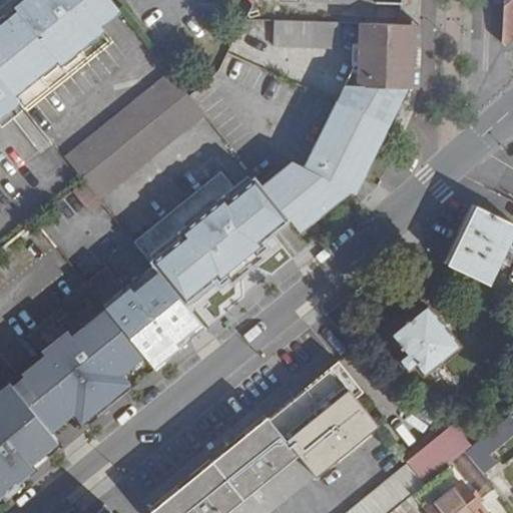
[(24,0),(15,8),(63,68),(107,33),(104,29),(122,15),(110,0),(24,0)]
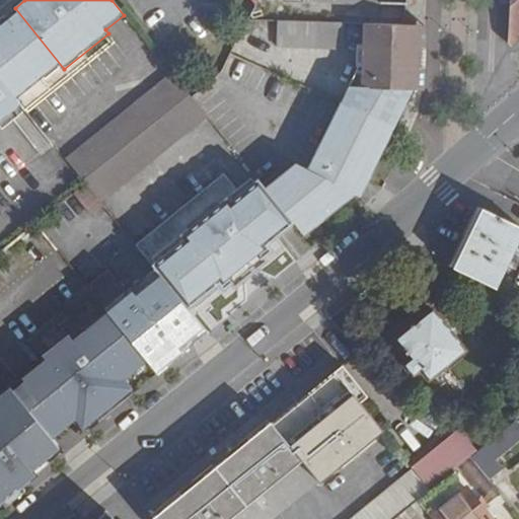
[(518,0),(510,0),(510,5),(508,47),(510,50),(518,41),(518,0)]
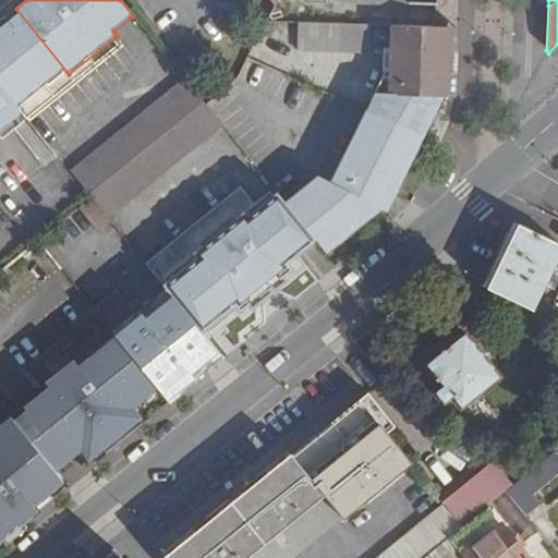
[(0,26),(1,28),(0,28),(0,85),(19,109),(48,86),(50,88),(69,74),(16,9),(0,22),(0,26)]
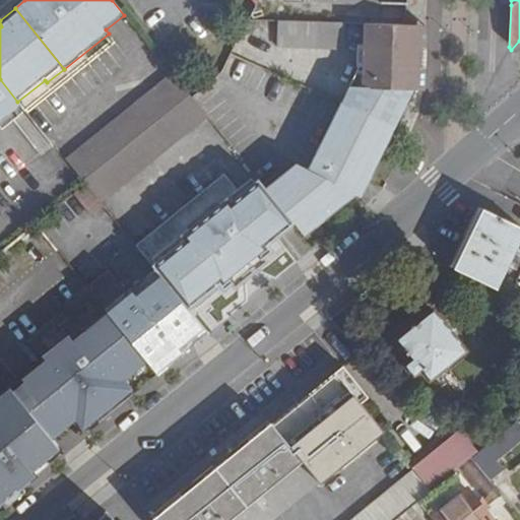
[(279,48),(344,50),(346,23),(280,21),(279,48)]
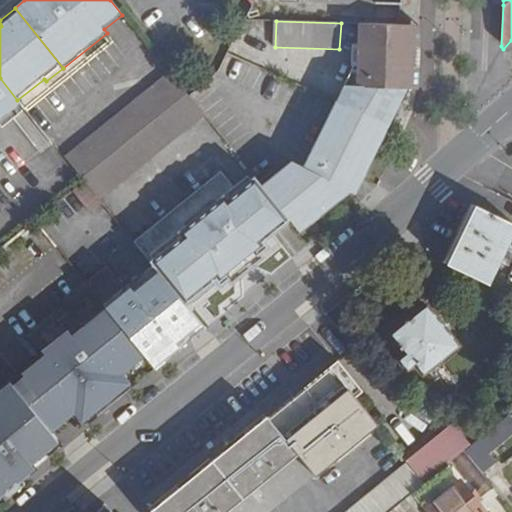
[(361,23),(360,45),(359,66),(354,66),(337,101),(381,122),(398,88),(407,89),(408,89),(410,25),(361,23)]
